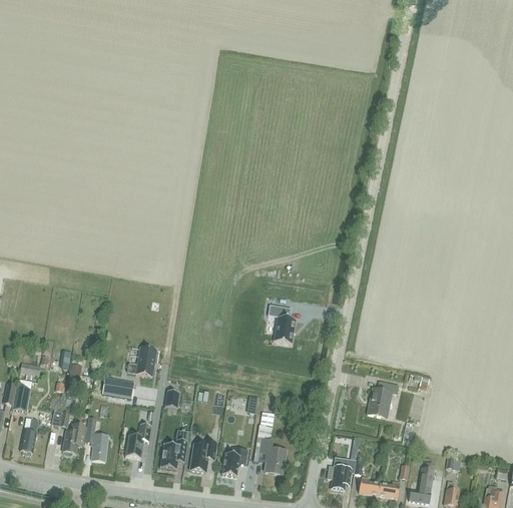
[(286,317),(287,307),(270,304),(268,314),(278,316),(274,340),(291,343),(295,318),(289,317),(286,317)]
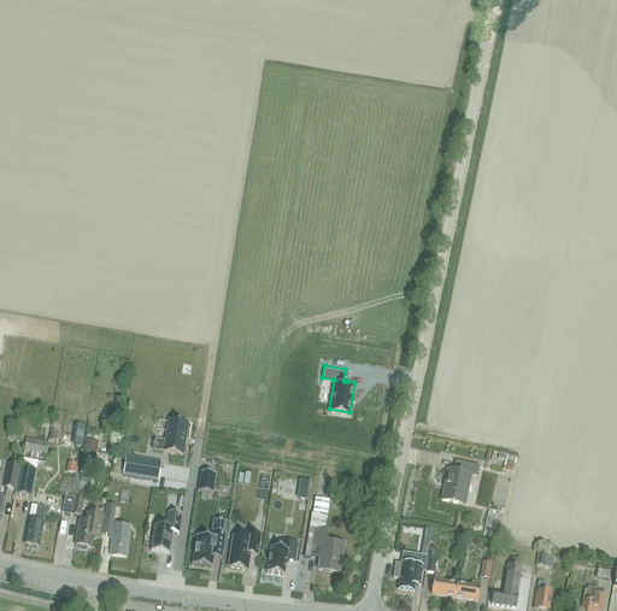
[(183,451),(188,418),(168,416),(164,438),(154,435),(152,445),(163,446),(163,448),(183,451)]
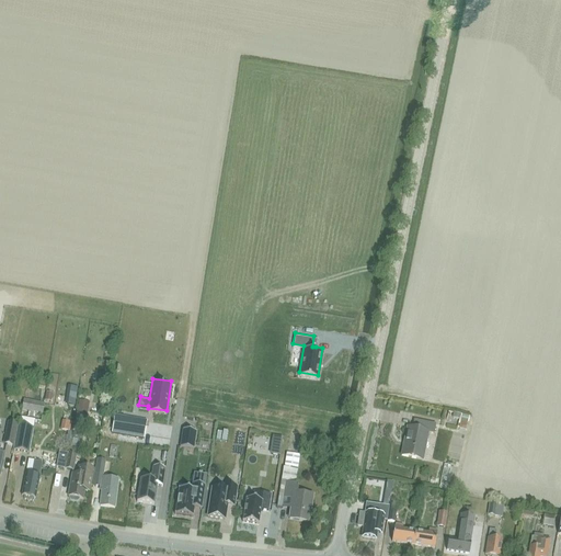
[(68,382),(65,398),(72,399),(76,383),(68,382)]
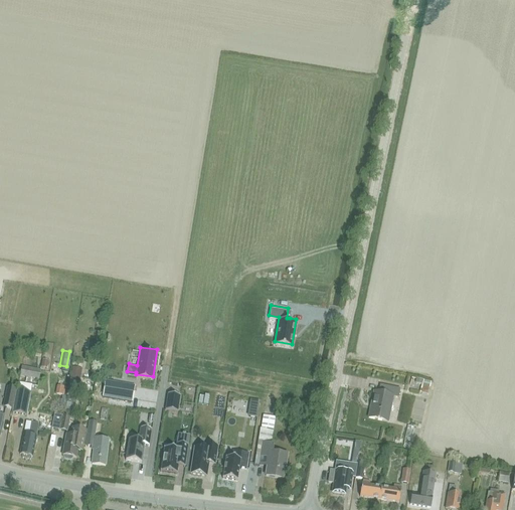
[(20,371),(26,372),(25,377),(31,378),(32,374),(38,375),(40,365),(22,362),(20,371)]
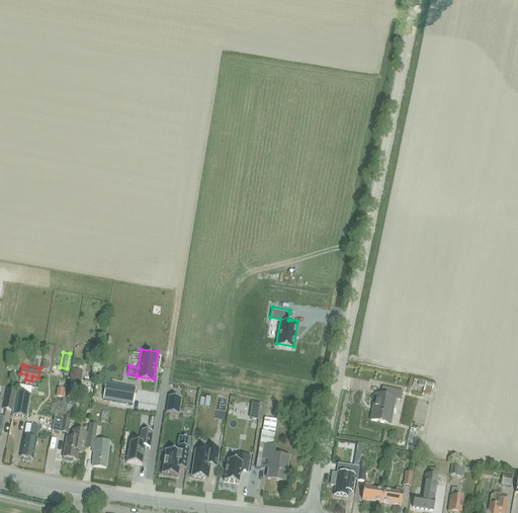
[(433,379),(427,378),(424,392),(430,393),(433,379)]
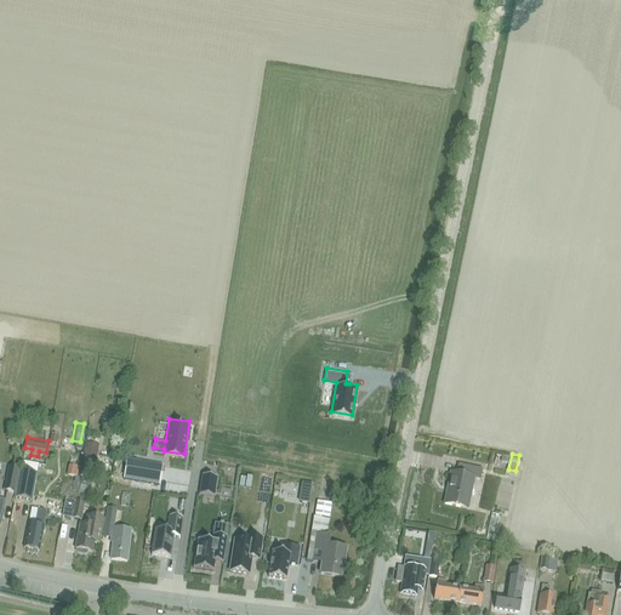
[(127,455),(124,474),(159,480),(161,461),(127,455)]
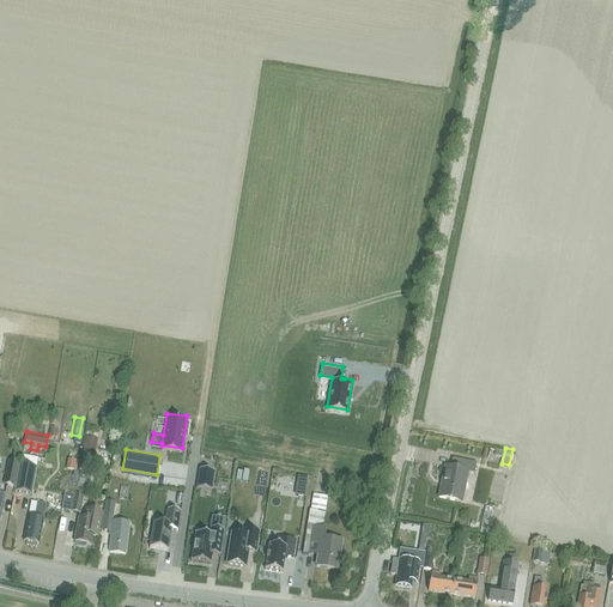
[(22,450),(20,459),(19,459),(14,486),(31,489),(36,462),(37,453),(22,450)]
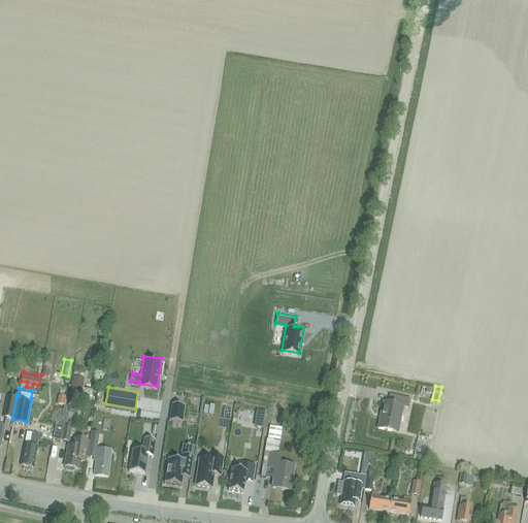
[(60,396),(69,398),(71,390),(62,388),(60,396)]
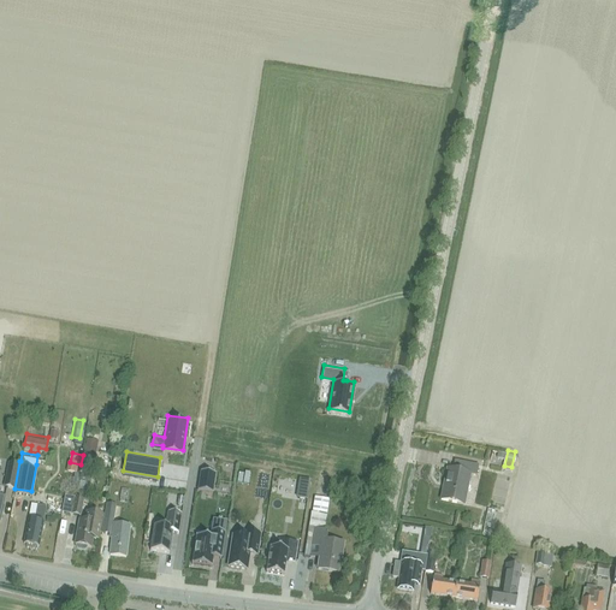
[(477,471),(479,460),(456,455),(454,466),(449,465),(445,484),(442,484),(440,493),(466,498),(472,469),(477,471)]
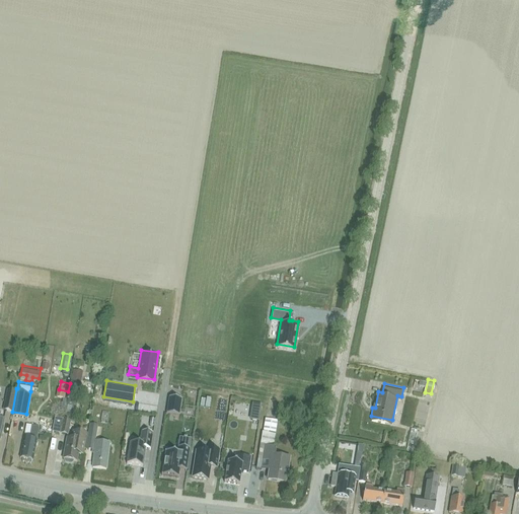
[(12,408),(15,388),(6,386),(3,406),(12,408)]
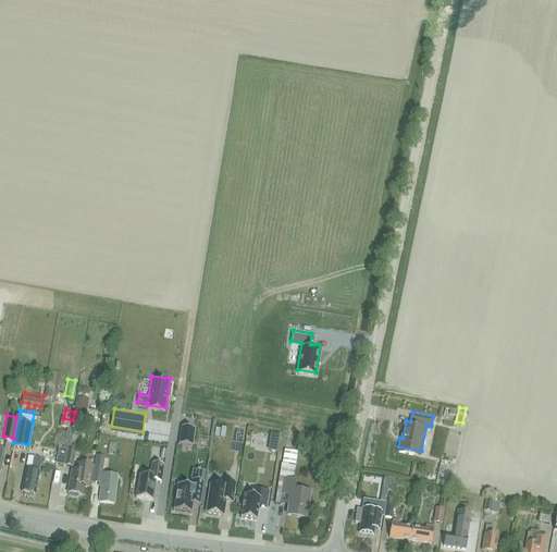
[(178,440),(193,442),(196,424),(182,421),(178,440)]
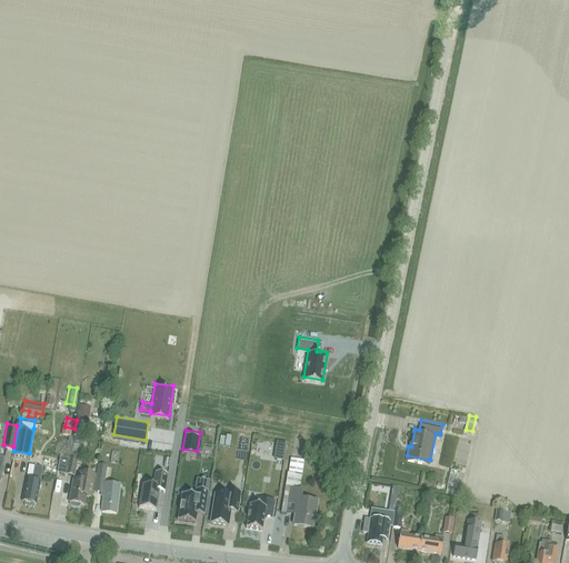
[(261,463),(288,468),(291,448),(265,443),(261,463)]
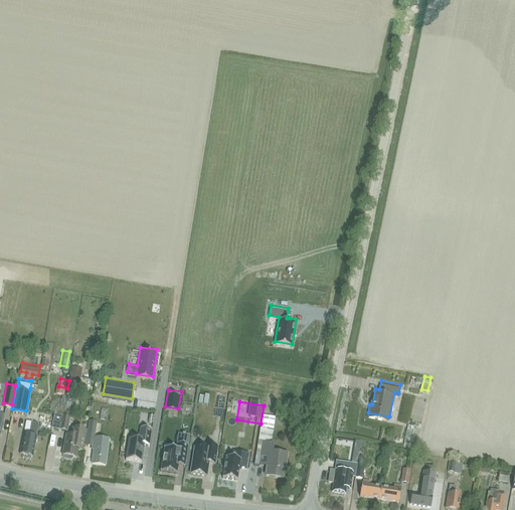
[(69,414),(61,412),(54,411),(51,425),(66,428),(69,414)]
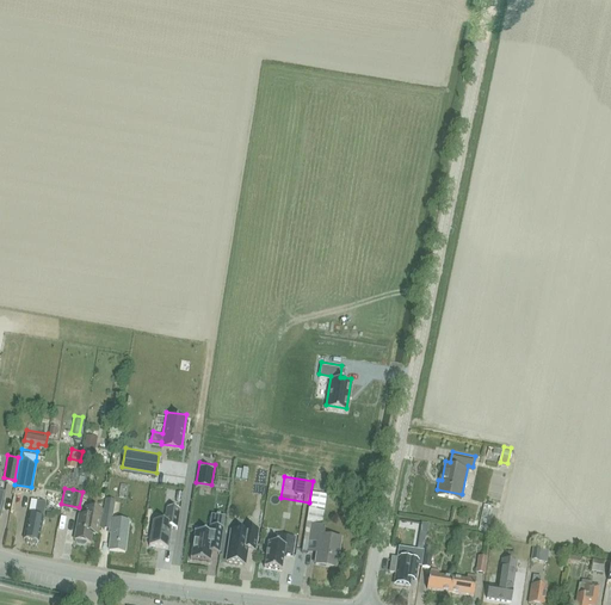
[(128,517),(113,514),(116,495),(105,494),(102,524),(111,525),(109,545),(124,548),(128,517)]
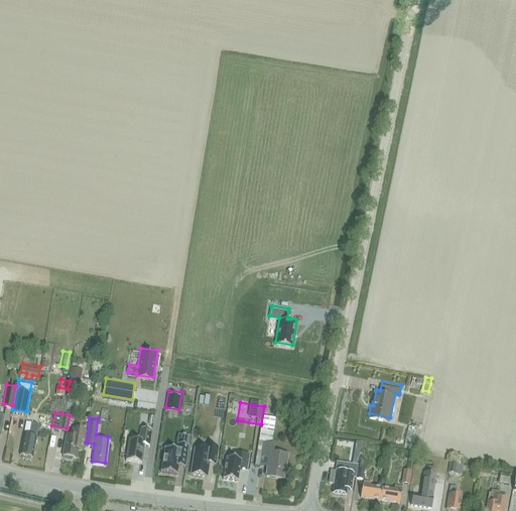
[(32,454),(36,433),(38,420),(30,419),(28,431),(23,431),(19,452),(22,452),(22,455),(29,456),(30,453),(32,454)]
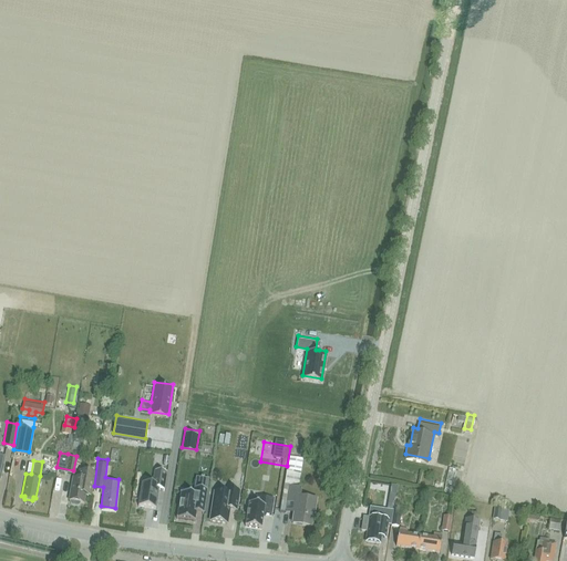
[(455,486),(460,463),(453,460),(447,484),(455,486)]
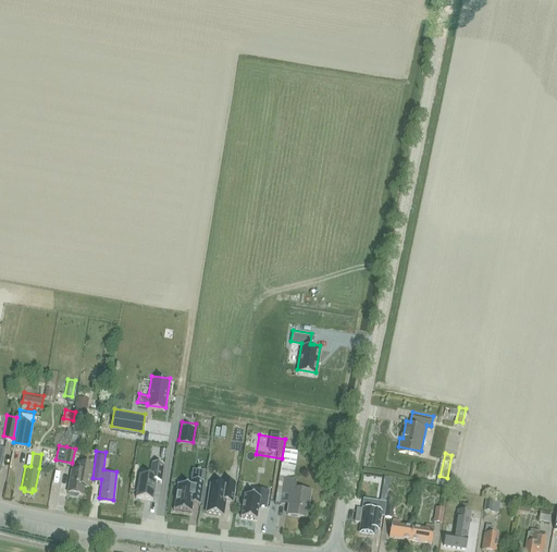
[(134,494),(151,497),(155,473),(161,474),(163,461),(152,458),(150,473),(138,470),(134,494)]
